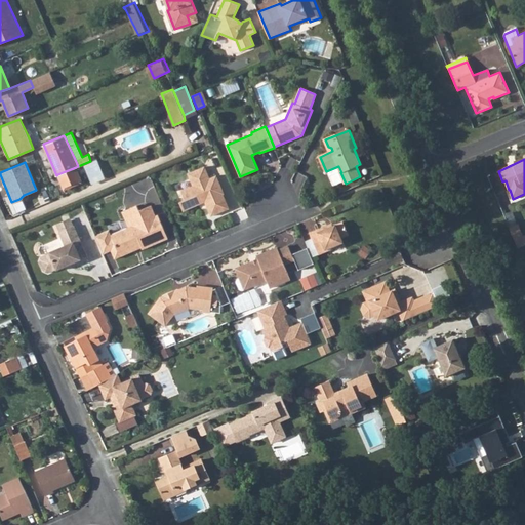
[(210,178),(205,166),(188,173),(193,186),(180,191),(185,200),(179,202),(184,211),(199,204),(200,201),(204,199),(211,215),(230,208),(224,194),(225,193),(216,175),(210,178)]
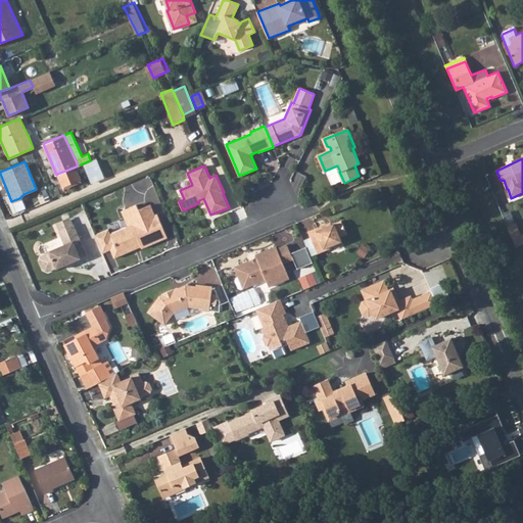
[(81,180),(76,167),(57,174),(63,187),(81,180)]
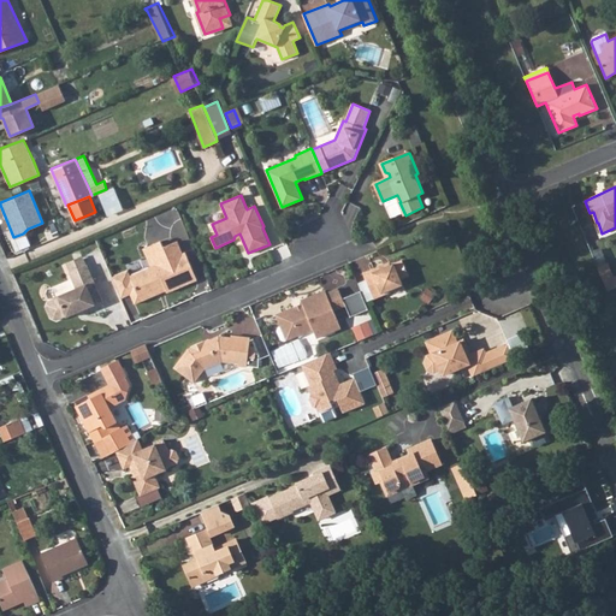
[(169,292),(199,280),(187,253),(184,254),(178,241),(165,247),(163,241),(144,248),(152,267),(131,276),(132,279),(141,298),(159,290),(158,289),(165,286),(169,292)]
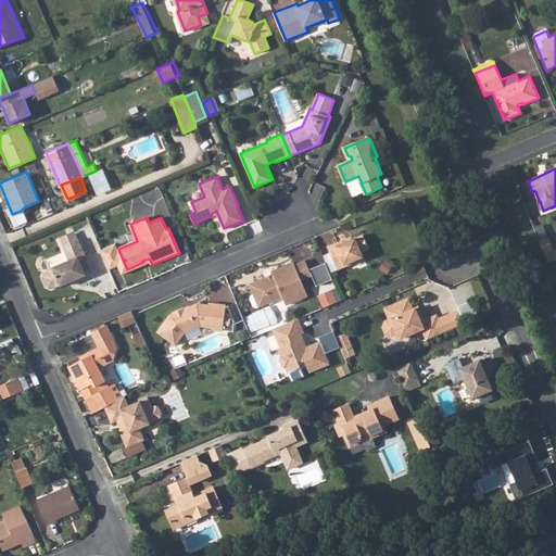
[(61,238),(64,245),(78,239),(75,231),(61,238)]
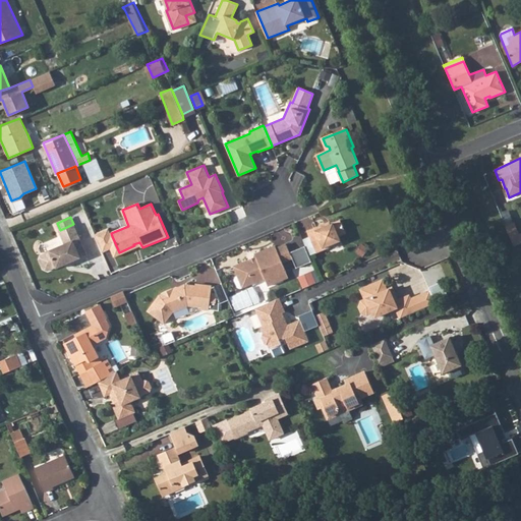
[(324,224),(306,232),(316,253),(332,246),(331,244),(340,240),(338,236),(345,233),(339,220),(325,226),(324,224)]
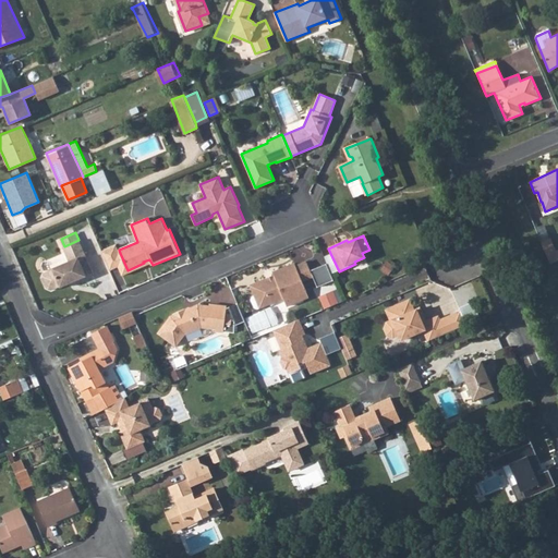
[(557,259),(557,244),(557,245),(554,238),(542,242),(550,264),(557,259)]
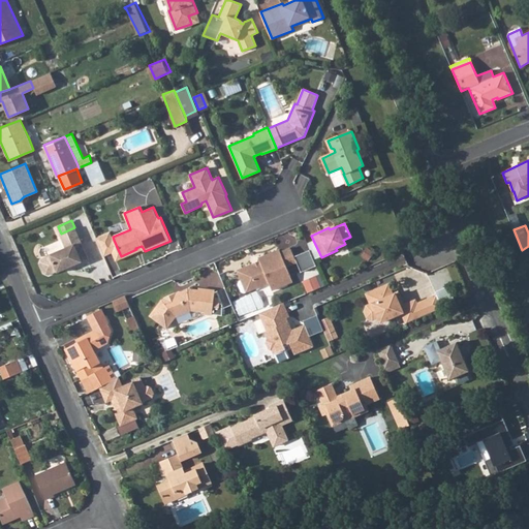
[(74,268),(90,260),(75,227),(74,227),(61,234),(60,235),(66,248),(50,254),(51,255),(42,258),(40,263),(44,273),(49,275),(58,272),(73,266),(74,268)]
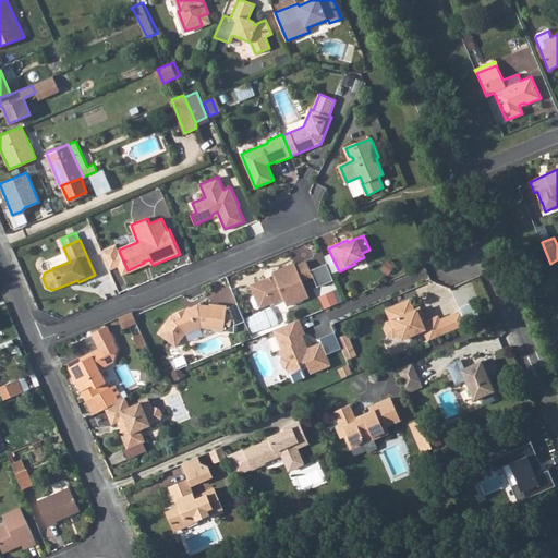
[(526,257),(522,249),(514,252),(519,261),(526,257)]
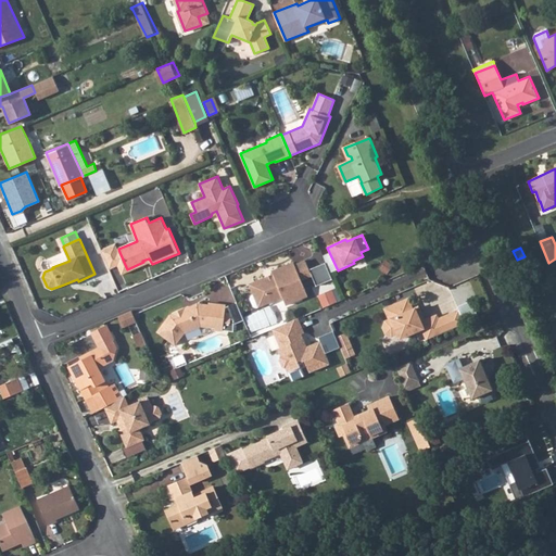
[(127,269),(119,252),(114,254),(124,276),(152,264),(149,258),(142,261),(143,262),(127,269)]
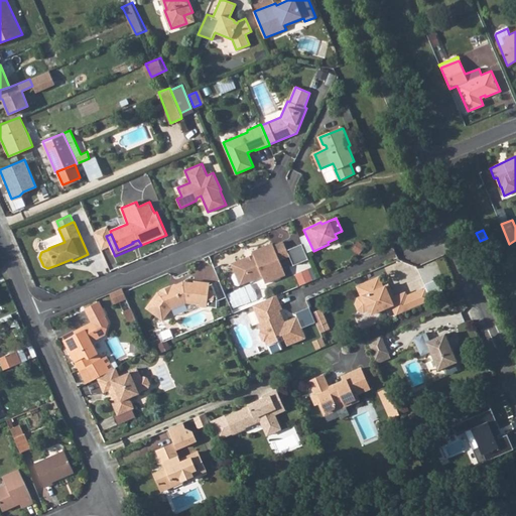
[(308,258),(301,244),(286,251),(283,242),(273,246),(272,244),(252,253),(253,256),(254,257),(247,260),(246,259),(232,265),(236,274),(244,270),(249,282),(262,276),(265,284),(280,277),(278,272),(283,270),(279,260),(289,256),(293,266),(308,259),(308,258)]
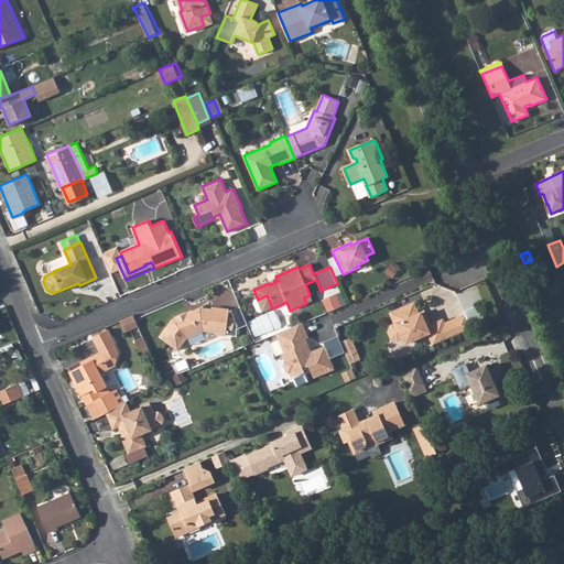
[(324,299),(329,312),(348,304),(343,291),(324,299)]
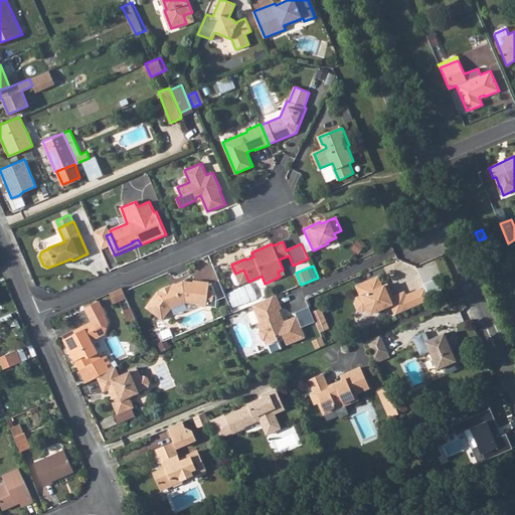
[(240,285),(248,282),(243,270),(235,274),(240,285)]
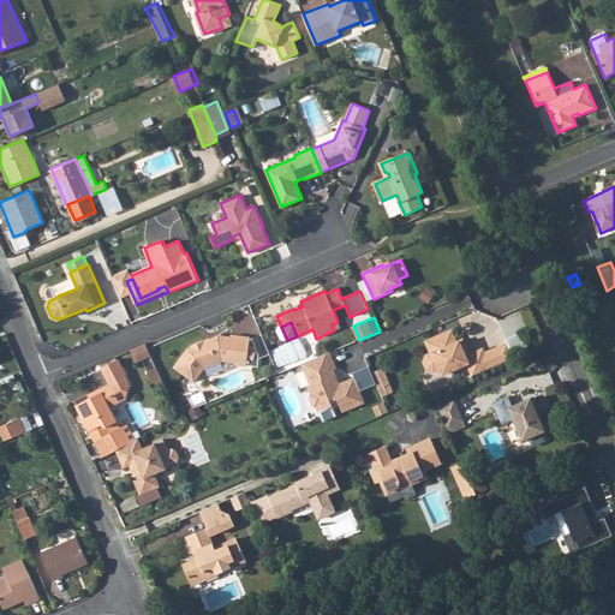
[(467,363),(473,376),(503,363),(514,358),(508,342),(485,352),(483,348),(470,353),(466,356),(465,351),(463,352),(458,341),(452,329),(427,341),(431,352),(427,354),(424,362),(427,368),(434,370),(441,368),(443,374),(467,363)]
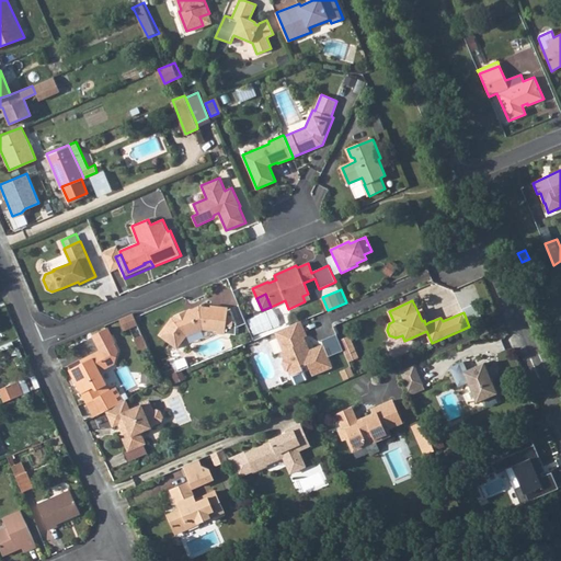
[(171,319),(159,336),(176,350),(185,338),(202,330),(217,332),(217,334),(225,334),(225,333),(233,334),(235,323),(232,322),(232,318),(226,317),(227,309),(210,307),(209,309),(198,308),(191,310),(192,312),(186,315),(185,312),(173,317),(174,318),(171,319)]
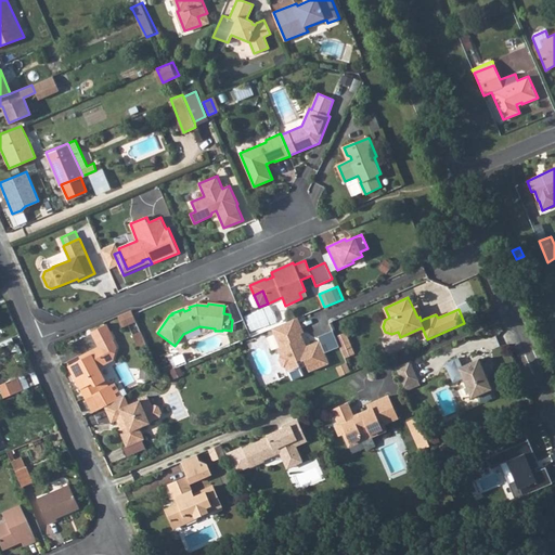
[(413,308),(417,318),(420,317),(421,321),(424,319),(418,306),(413,308)]
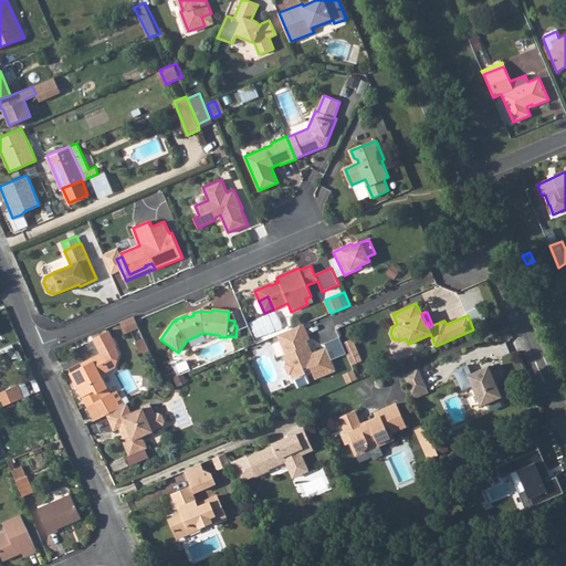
[(137,328),(135,322),(121,329),(123,335),(137,328)]
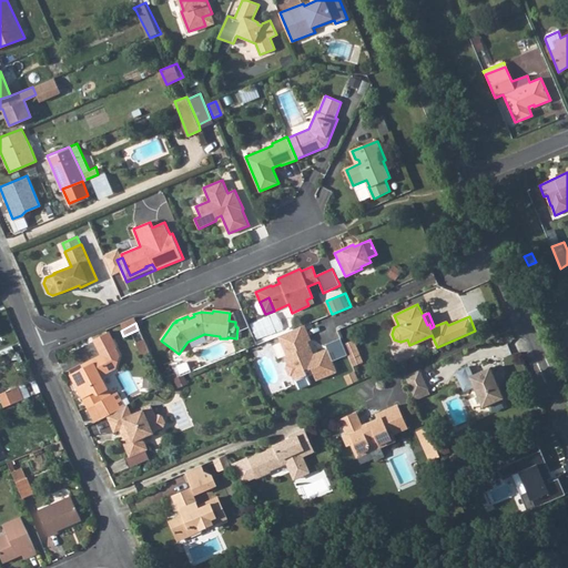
[(297,328),(280,336),(287,355),(285,356),(288,364),(286,368),(290,375),(293,376),(295,381),(307,375),(306,372),(313,368),(317,381),(337,372),(327,348),(312,355),(310,352),(313,351),(308,342),(312,341),(306,325),(297,328)]
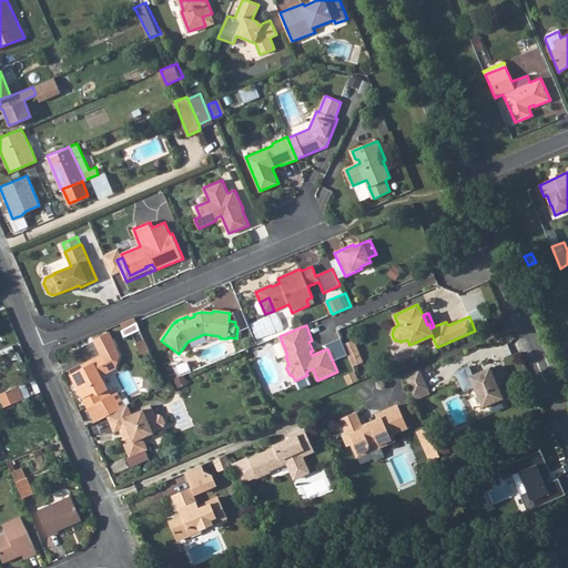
[(111,394),(108,387),(101,374),(117,366),(120,353),(117,345),(118,344),(110,328),(93,337),(102,352),(83,362),(84,366),(70,374),(75,385),(77,385),(88,406),(103,398),(111,394)]
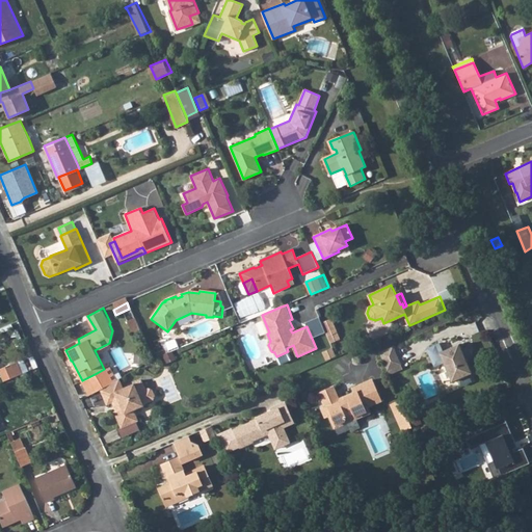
[(132,315),(129,309),(115,315),(120,322),(132,315)]
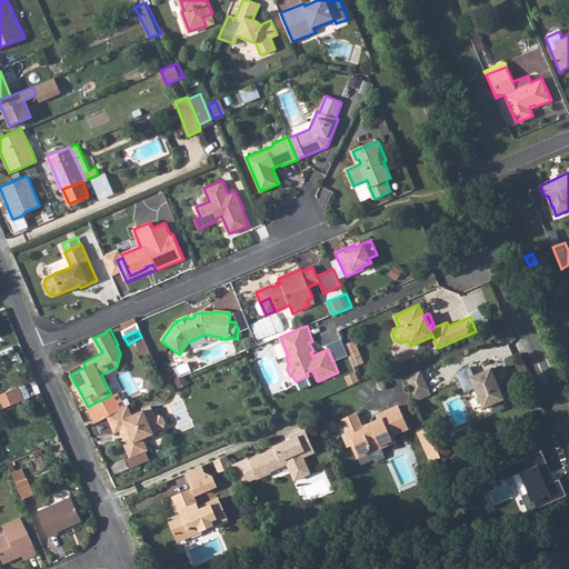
[(347,343),(355,366),(365,362),(358,340),(347,343)]
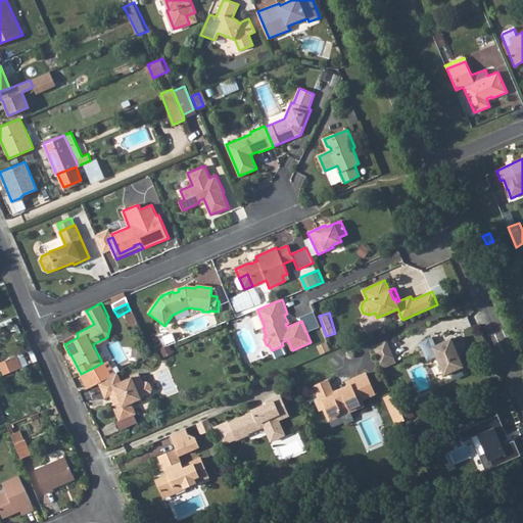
[(129,329),(138,325),(132,314),(124,318),(129,329)]
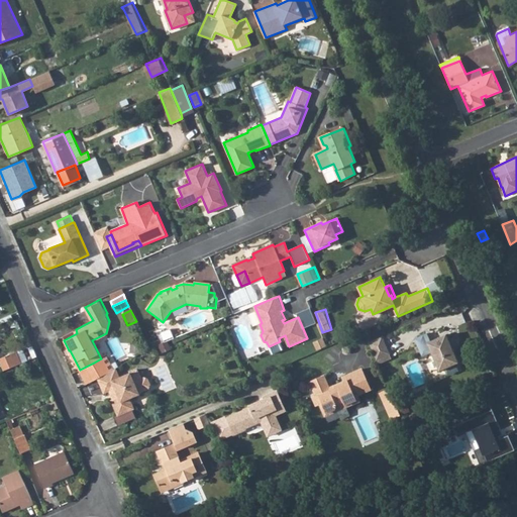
[(456,363),(444,334),(428,341),(424,333),(412,339),(420,356),(429,352),(437,370),(442,368),(445,376),(456,371),(453,364),(456,363)]
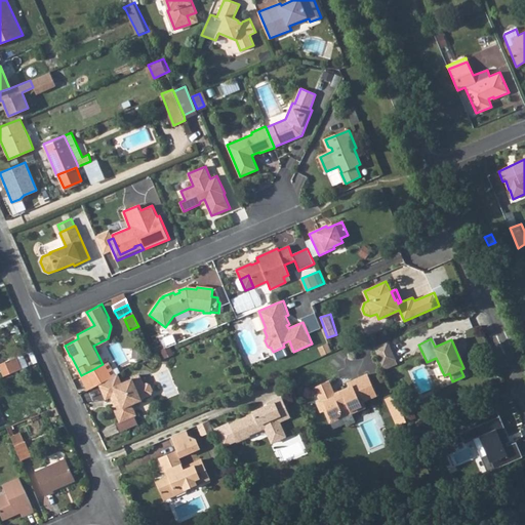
[(394,360),(385,340),(371,347),(380,366),(394,360)]
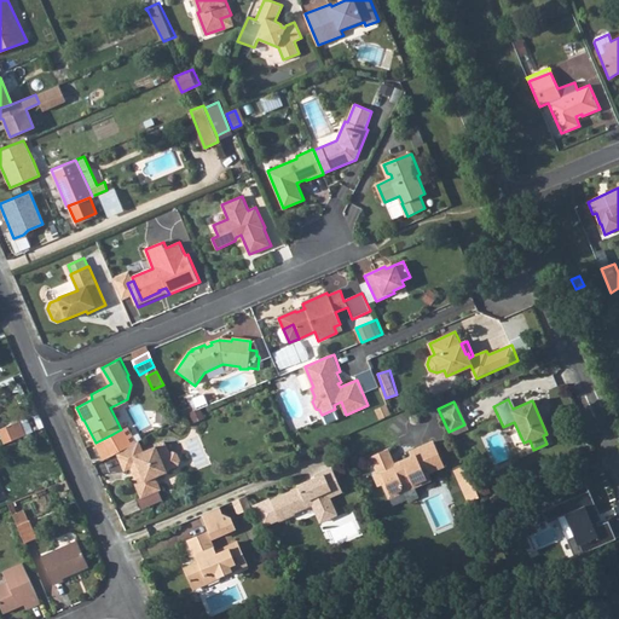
[(24,431),(19,417),(13,420),(18,433),(24,431)]
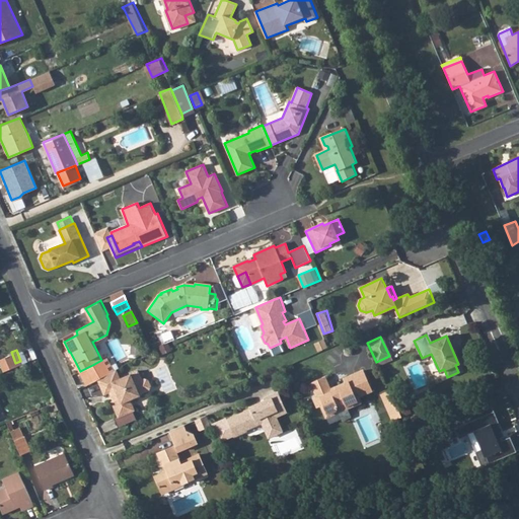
[(15,363),(11,352),(0,356),(5,367),(15,363)]
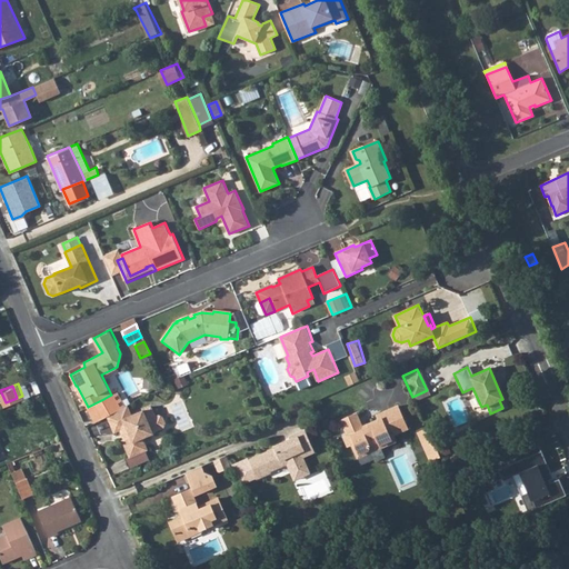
[(111,413),(125,407),(117,392),(111,395),(103,399),(111,413)]
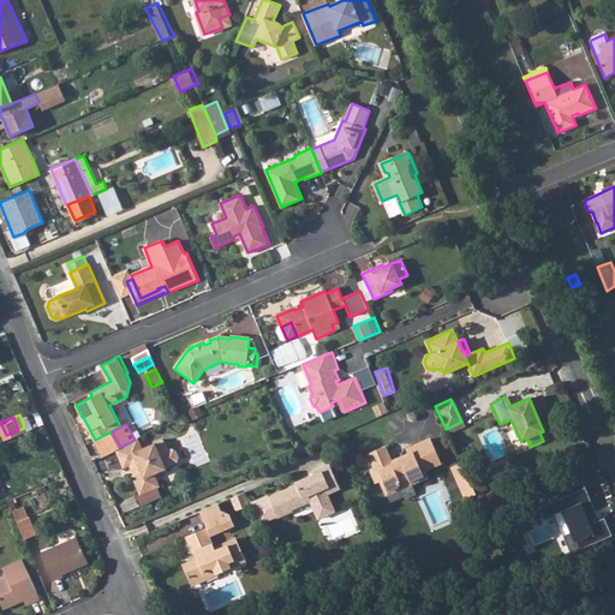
[(120,447),(112,431),(95,440),(103,457),(117,449),(120,447)]
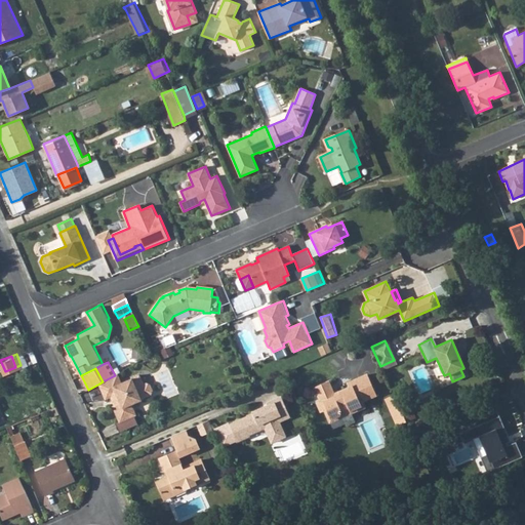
[(122,382),(118,373),(115,375),(103,381),(99,384),(106,399),(111,397),(113,401),(115,400),(116,404),(113,405),(120,420),(120,421),(134,415),(137,414),(132,404),(143,399),(142,398),(152,394),(153,390),(151,384),(147,382),(144,384),(139,374),(122,382)]
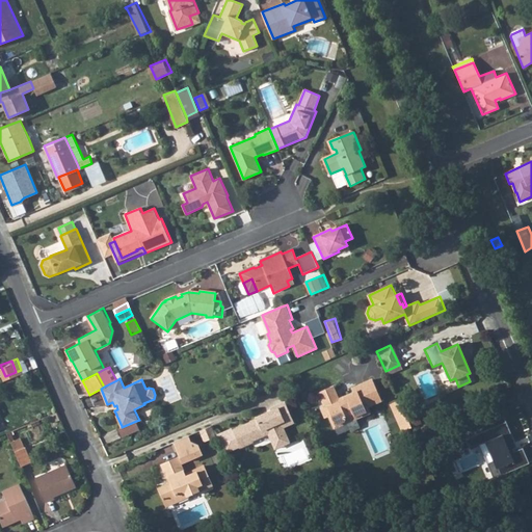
[(320,410),(323,418),(327,416),(333,426),(343,421),(342,418),(352,414),(355,420),(370,413),(368,407),(379,401),(370,381),(353,389),(355,393),(345,397),(345,399),(338,402),(331,389),(318,395),(324,408),(320,410)]
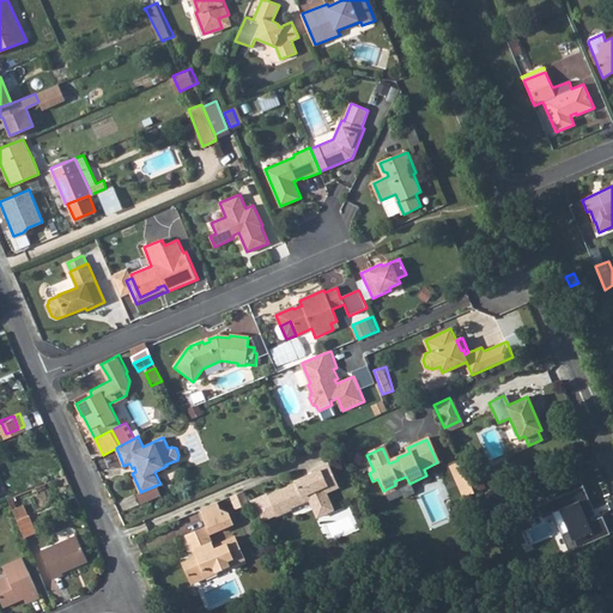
[(463,492),(472,489),(459,460),(450,463),(463,492)]
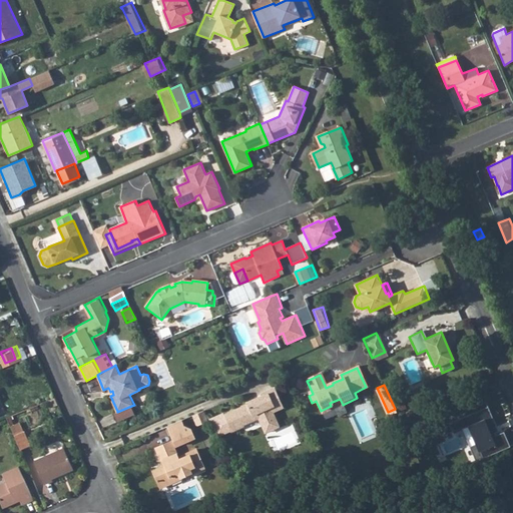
[(267,422),(276,418),(273,412),(283,408),(275,391),(261,397),(262,399),(254,402),(253,399),(246,403),(247,405),(223,415),(231,432),(243,427),(242,424),(258,418),(264,415),(267,422)]
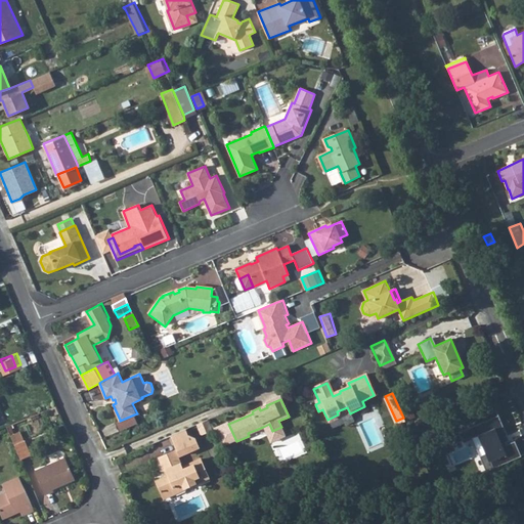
[(508,439),(496,413),(460,429),(465,441),(477,436),(483,449),(476,452),(484,472),(520,456),(513,439),(504,443),(504,441),(508,439)]
